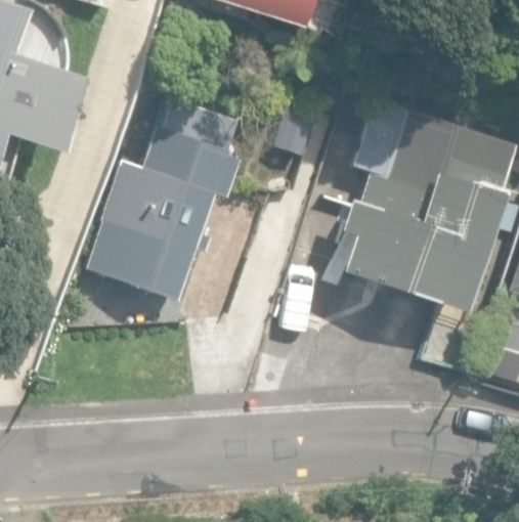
[(0,0),(0,134),(57,151),(83,76),(13,52),(29,7),(6,0),(0,0)]
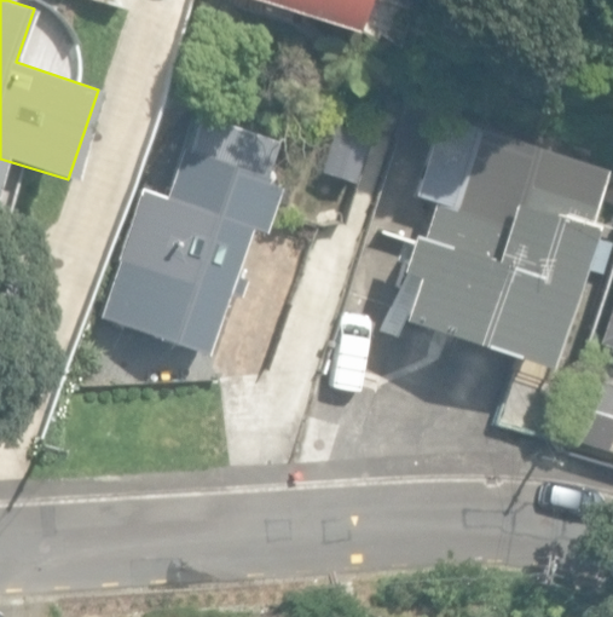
[(258,0),(351,29),(359,0),(258,0)]
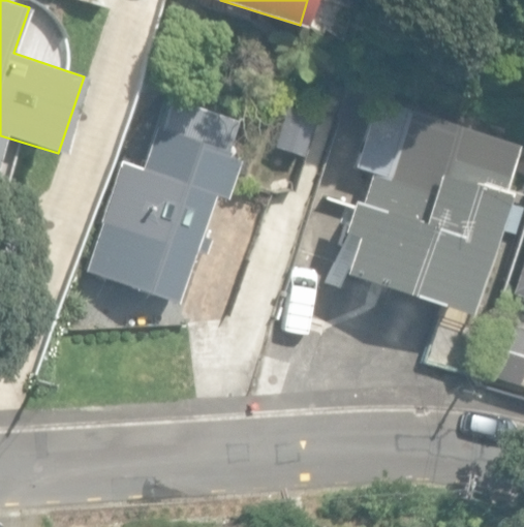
[(87,273),(179,304),(197,250),(206,253),(211,238),(204,235),(216,197),(228,202),(243,160),(228,156),(240,121),(165,96),(142,167),(121,160),(100,221),(103,222),(87,273)]
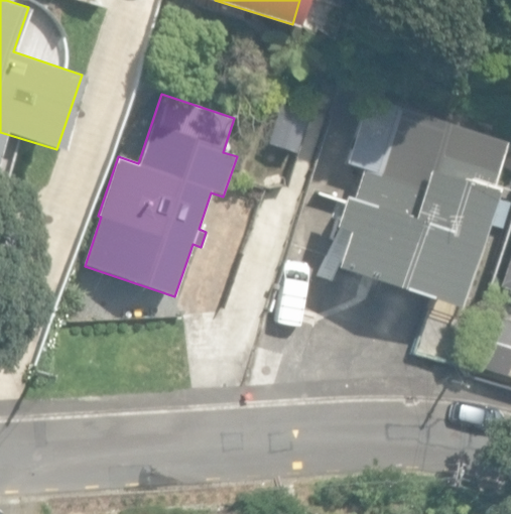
[(334,264),(452,304),(492,184),(490,184),(504,141),(370,96),(347,164),(363,169),(355,195),(342,190),(331,225),(345,230),(334,264)]
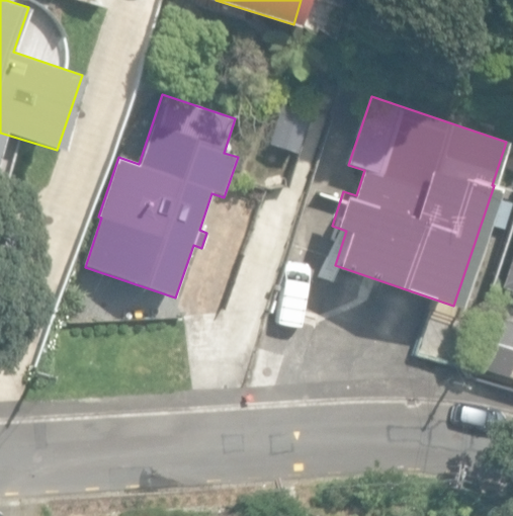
[(512,253),(502,287),(512,290),(512,253)]
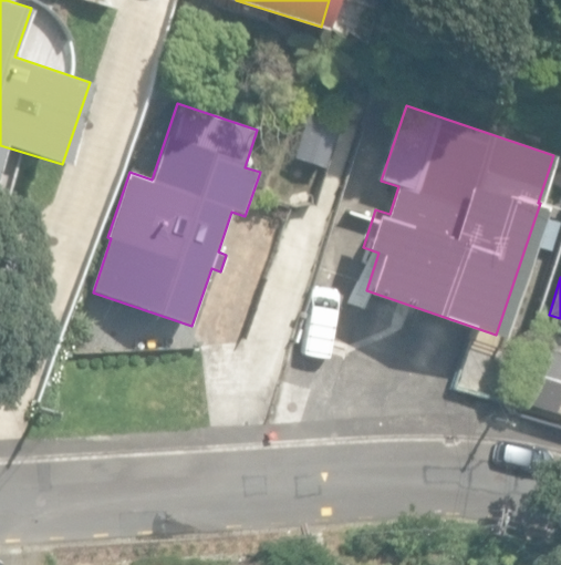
[(532,404),(560,412),(560,352),(550,349),(532,404)]
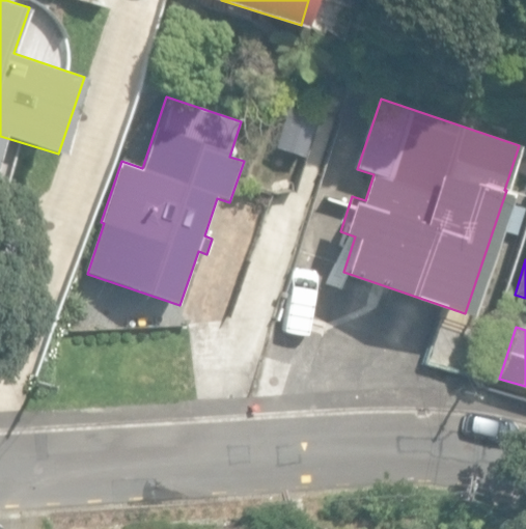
All buildings are outlined.
